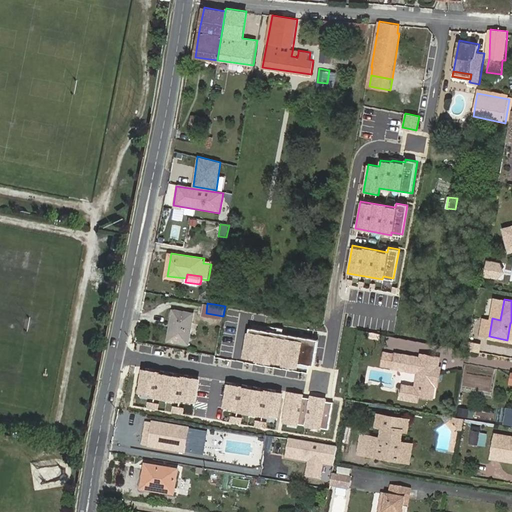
[(190,343),(195,311),(175,308),(171,340),(190,343)]
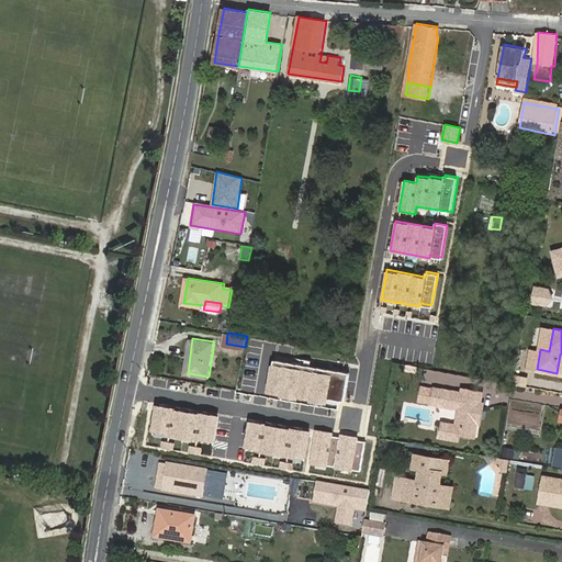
[(527,367),(537,369),(540,349),(531,348),(527,367)]
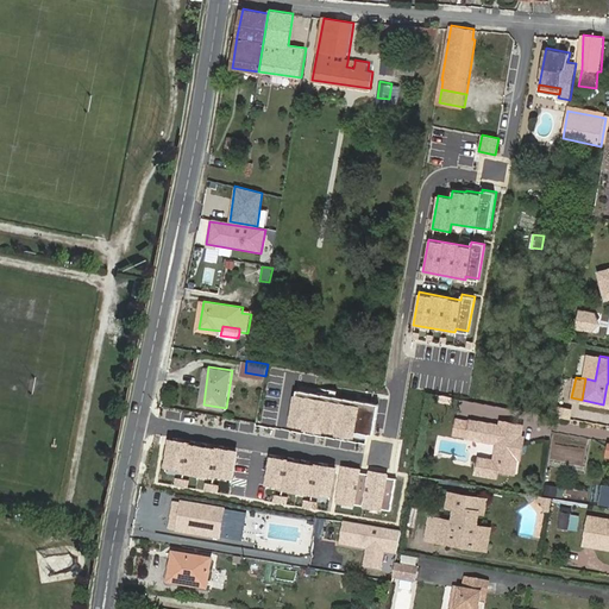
[(378,403),(297,389),(290,426),(371,440),(378,403)]
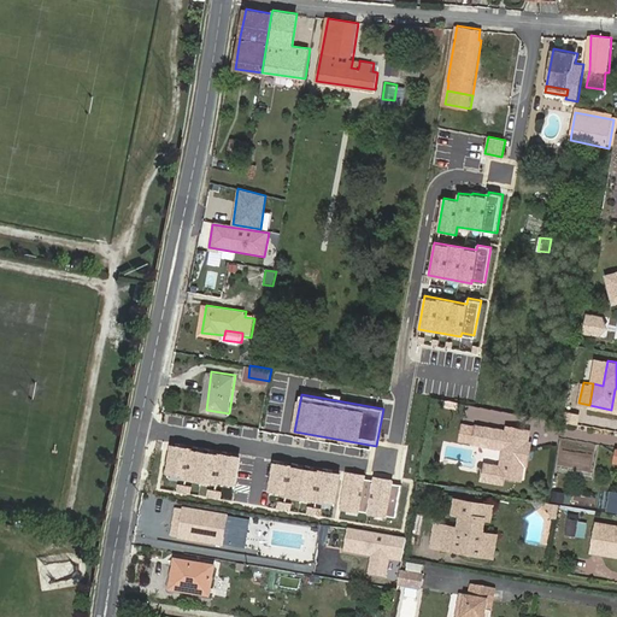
[(481,425),(468,423),(465,438),(479,440),(477,441),(509,447),(505,465),(489,463),(486,479),(507,482),(509,476),(518,479),(519,470),(527,471),(529,458),(533,459),(535,447),(528,446),(532,429),(511,425),(510,430),(481,424),(481,425)]
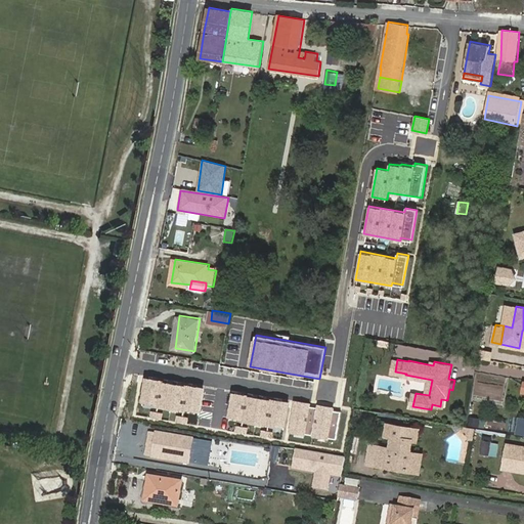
[(204,388),(145,379),(141,401),(200,410),(204,388)]
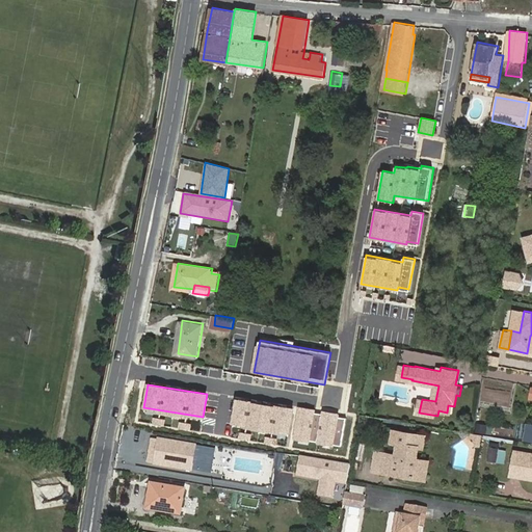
[(448,405),(447,413),(455,414),(459,396),(456,395),(454,406),(448,405)]
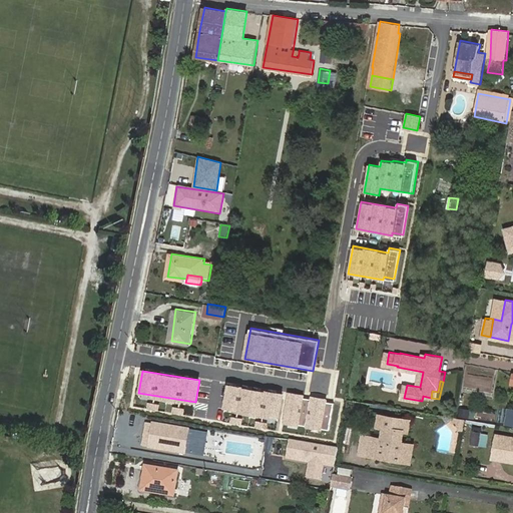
[(284,392),(228,383),(224,409),(279,418),(284,392)]
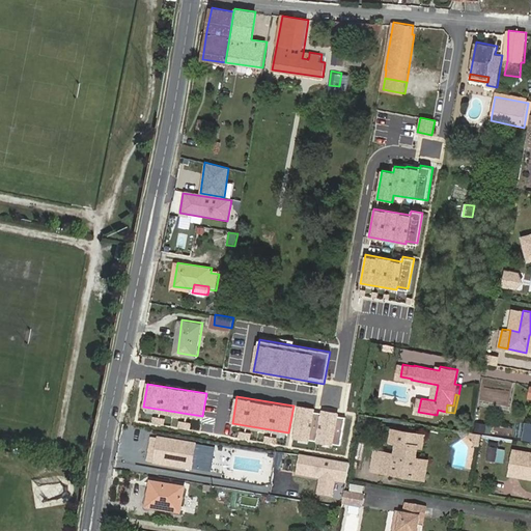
[(346,413),(299,406),(294,439),(341,446),(346,413)]
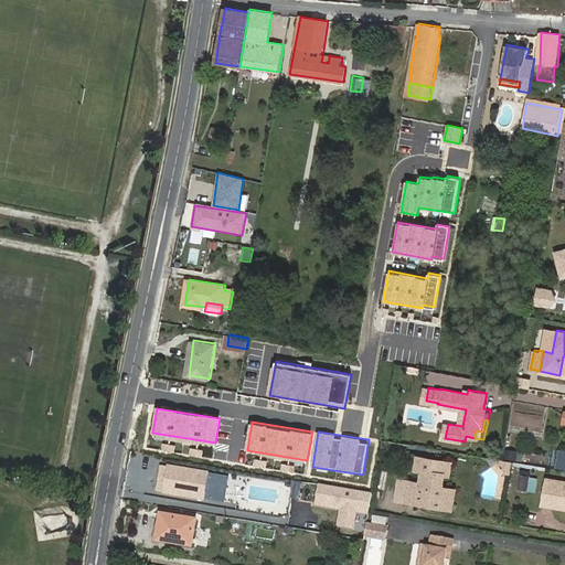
[(441,470),(444,458),(417,454),(415,467),(422,468),(419,481),(408,479),(405,498),(436,504),(437,496),(441,496),(444,484),(439,483),(441,470)]
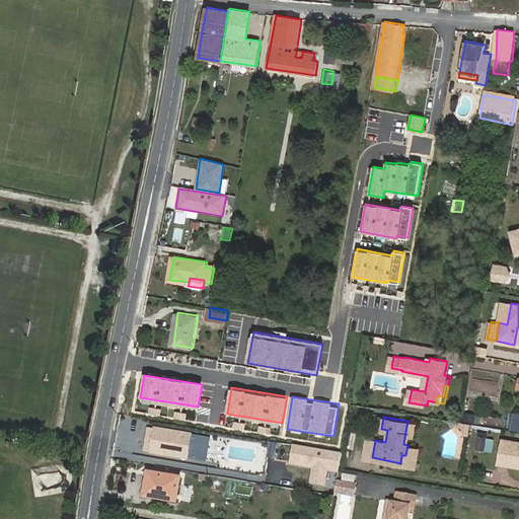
[(204,435),(203,435),(192,433),(192,432),(172,428),(173,426),(170,425),(168,427),(157,426),(153,449),(188,455),(188,454),(200,456),(204,435)]
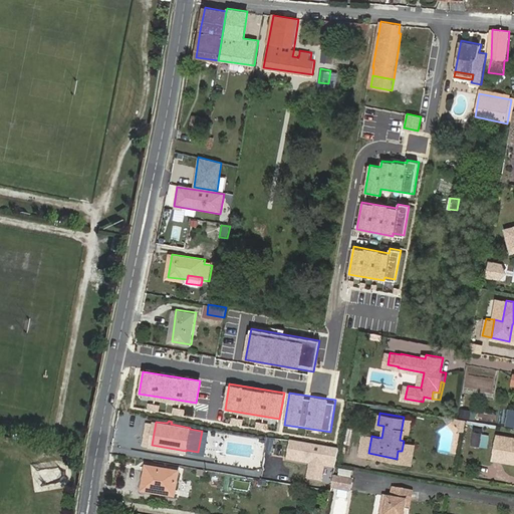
[(211,432),(202,431),(198,452),(207,454),(211,432)]
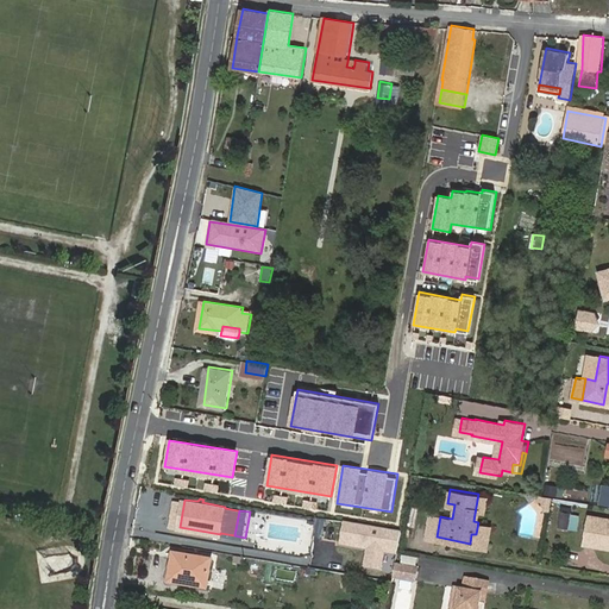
[(569,512),(558,510),(556,525),(565,527),(569,512)]
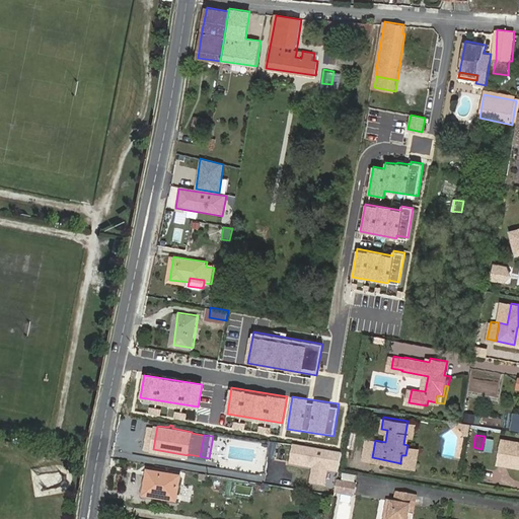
[(363,456),(372,457),(375,440),(367,438),(363,456)]
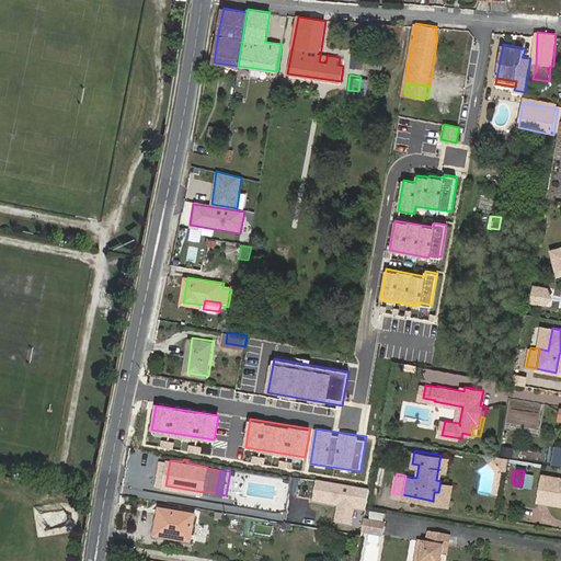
[(560,477),(540,473),(536,500),(560,504),(560,477)]
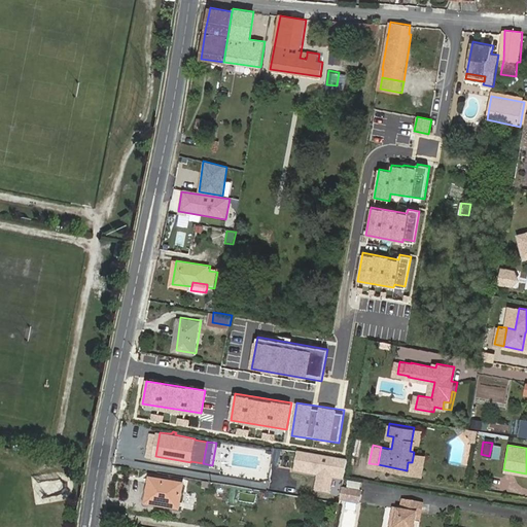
[(408,462),(407,470),(418,472),(421,453),(414,452),(412,462),(408,462)]
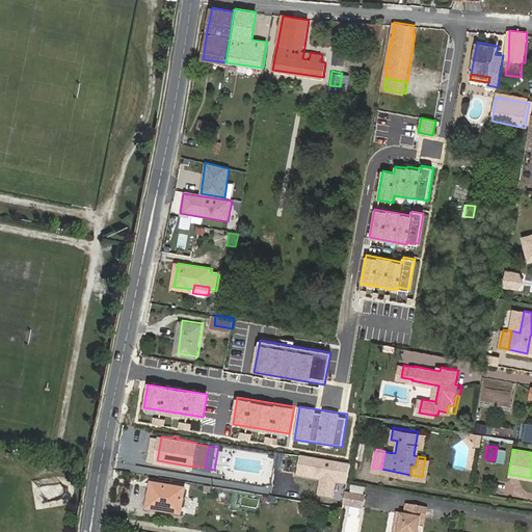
[(324,464),(321,480),(319,491),(333,495),(337,468),(324,464)]
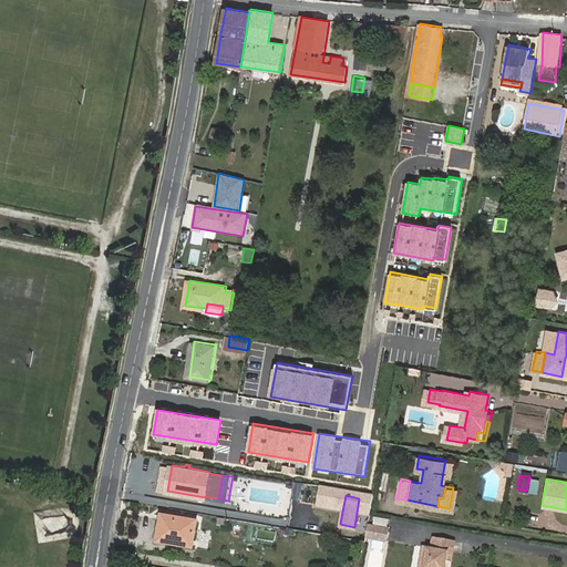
[(194,543),(198,518),(163,512),(157,536),(194,543)]
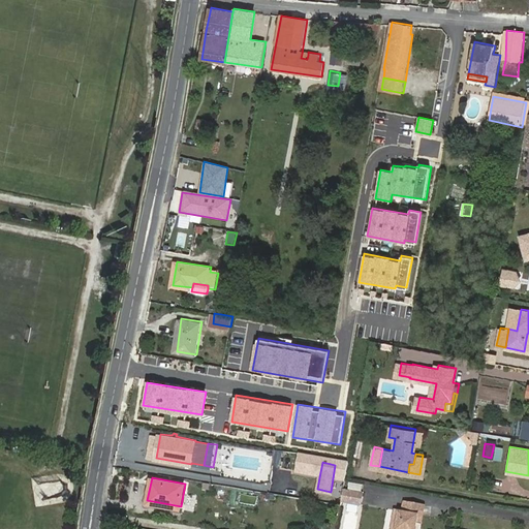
[(365,489),(346,486),(344,496),(363,499),(365,489)]
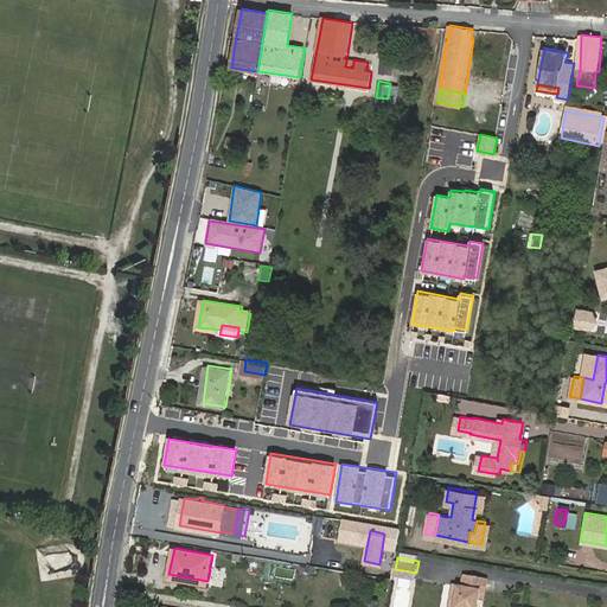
[(391,582),(393,570),(377,568),(375,579),(391,582)]
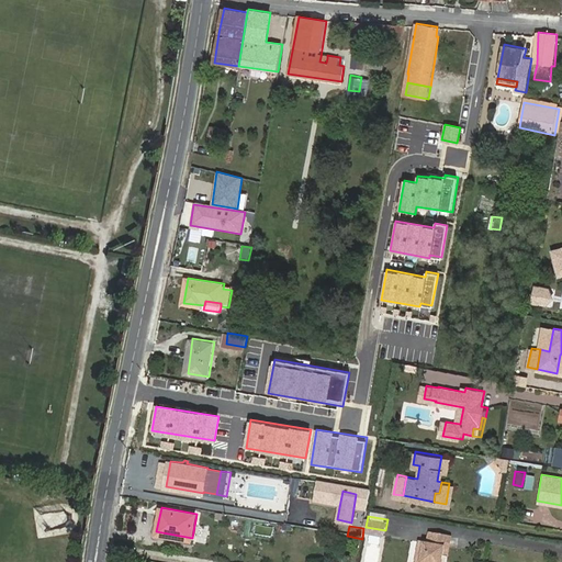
[(441,561),(445,547),(442,546),(445,536),(429,532),(427,543),(423,542),(418,561),(441,561)]
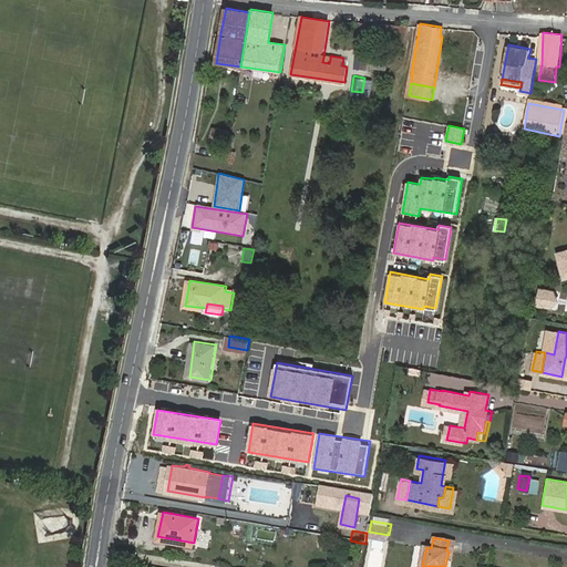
[(445,566),(450,566),(455,542),(449,540),(446,550),(449,552),(445,566)]
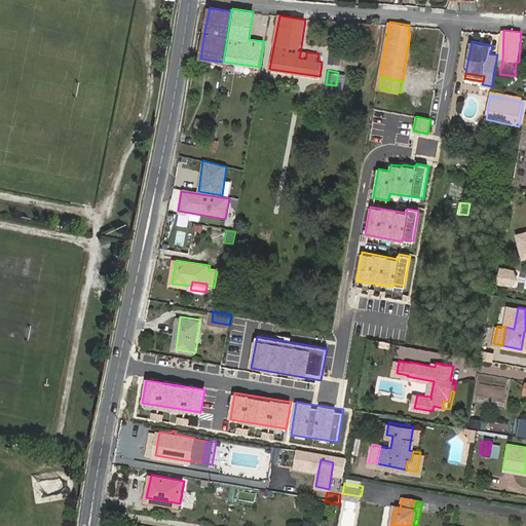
[(279,522),(284,508),(275,505),(271,520),(279,522)]
